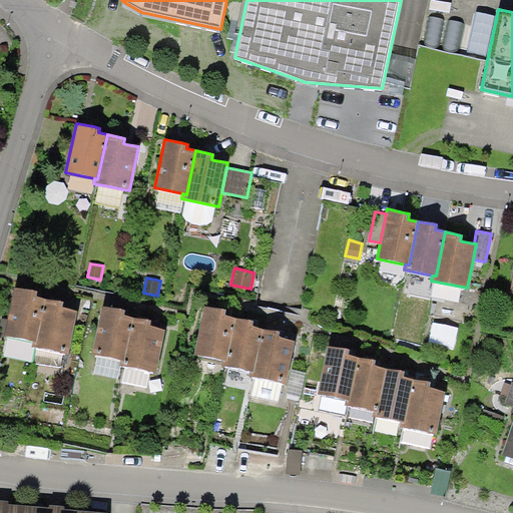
[(37,342),(45,299),(37,297),(38,292),(29,290),(14,287),(5,336),(32,342),(37,342)]
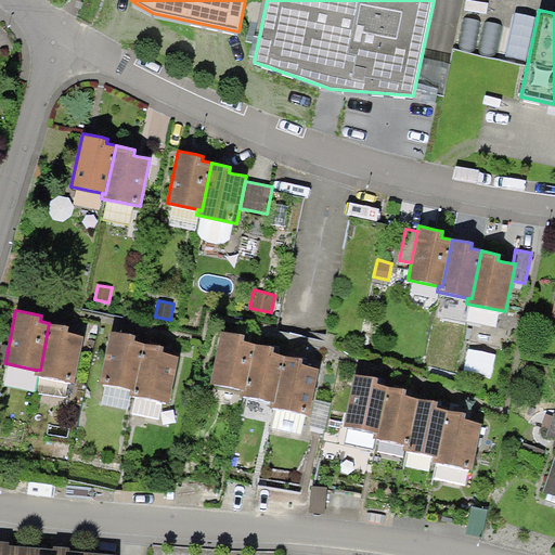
[(61,325),(49,323),(40,370),(35,370),(34,375),(74,383),(84,335),(68,332),(69,326),(61,325)]
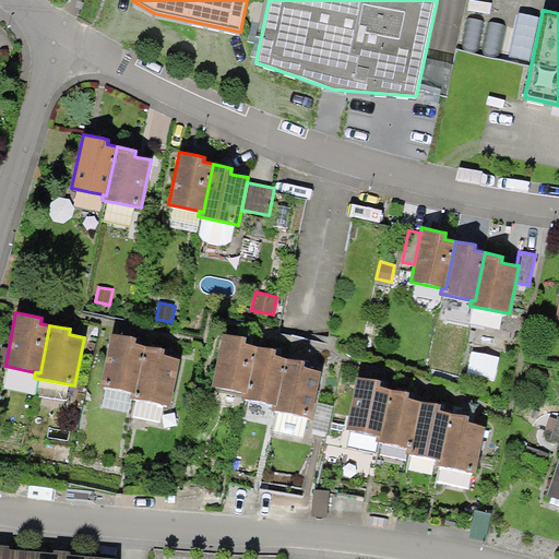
[(137,393),(146,345),(137,343),(138,339),(129,336),(111,333),(100,385),(107,387),(132,392),(137,393)]
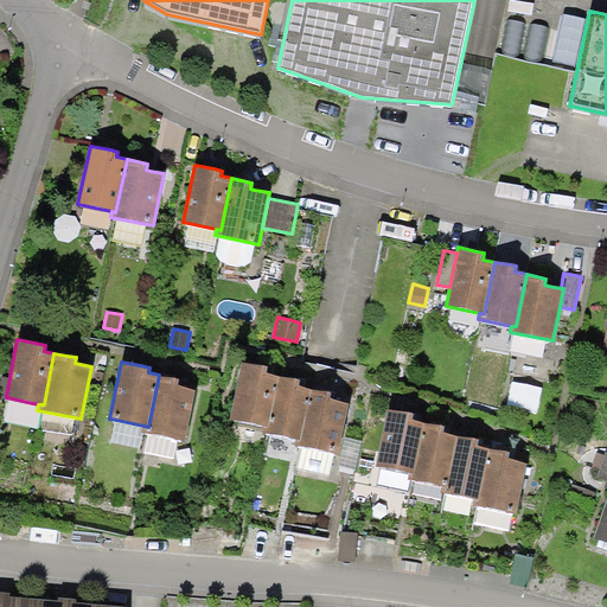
[(268,427),(279,375),(267,372),(268,366),(257,364),(243,362),(231,420),(263,426),(268,427)]
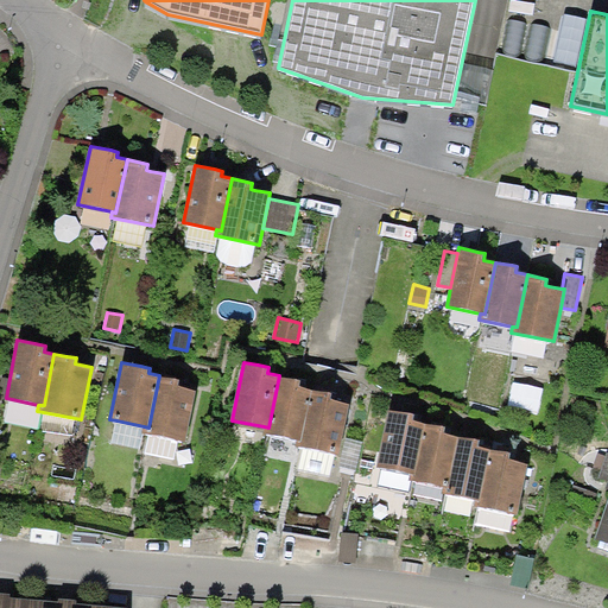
[(173,378),(159,375),(149,428),(144,426),(143,434),(149,435),(178,441),(185,442),(196,390),(179,386),(181,380),(173,378)]
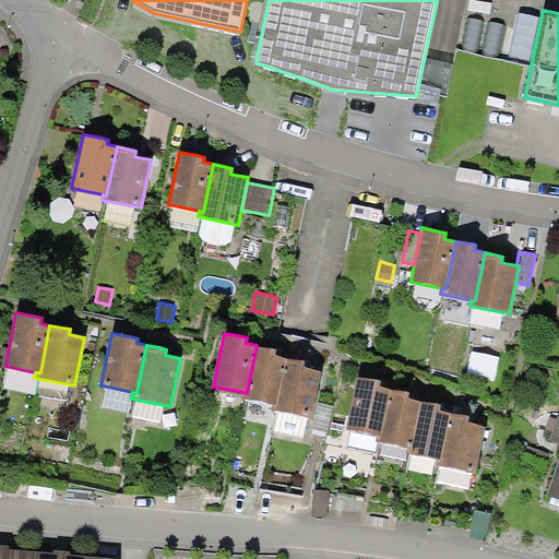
[(277,405),(287,357),(275,355),(276,349),(270,348),(257,345),(247,393),(242,392),(241,397),(272,404),(277,405)]
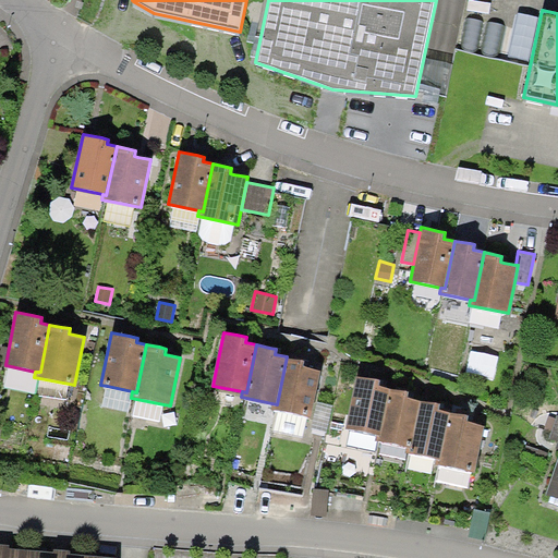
[(270,409),(277,410),(273,431),(303,437),(307,416),(311,417),(320,370),(303,366),(304,361),(301,360),(287,356),(277,404),(271,403),(270,409)]
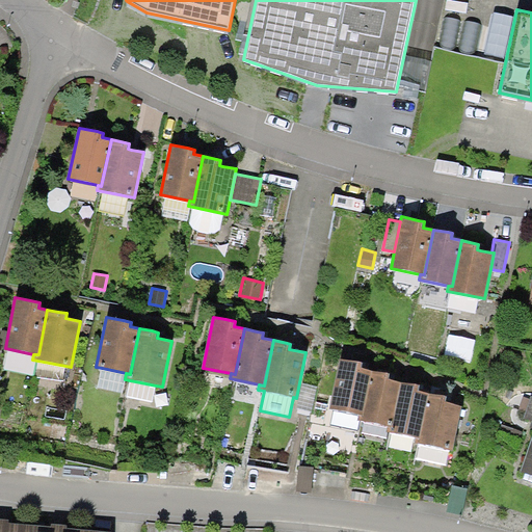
[(364,416),(373,370),(362,368),(363,364),(353,362),(340,358),(329,408),(358,415),(364,416)]
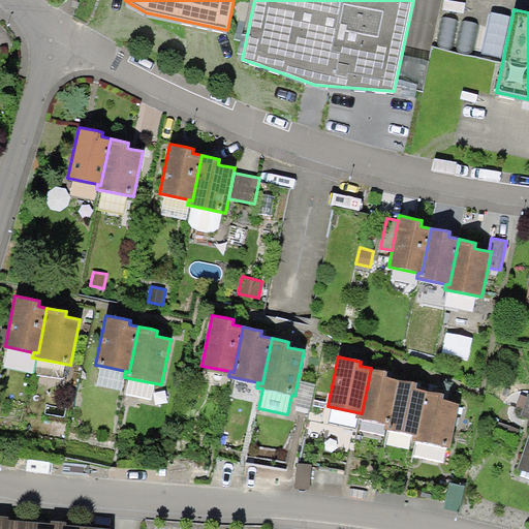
[(124,377),(125,371),(101,366),(97,384),(121,390),(124,377)]
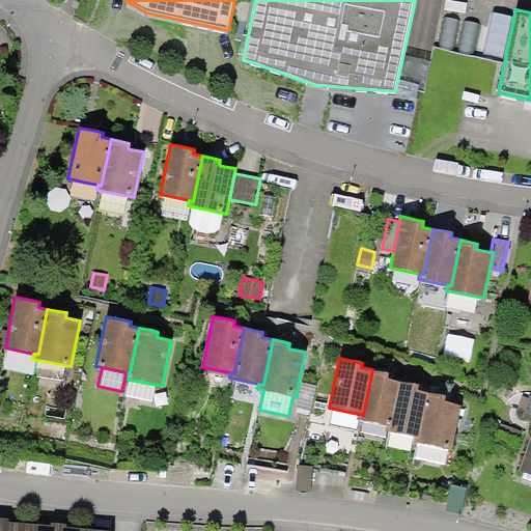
[(392,425),(400,381),(388,378),(389,372),(384,371),(372,369),(363,415),(358,414),(357,418),(386,424),(392,425)]
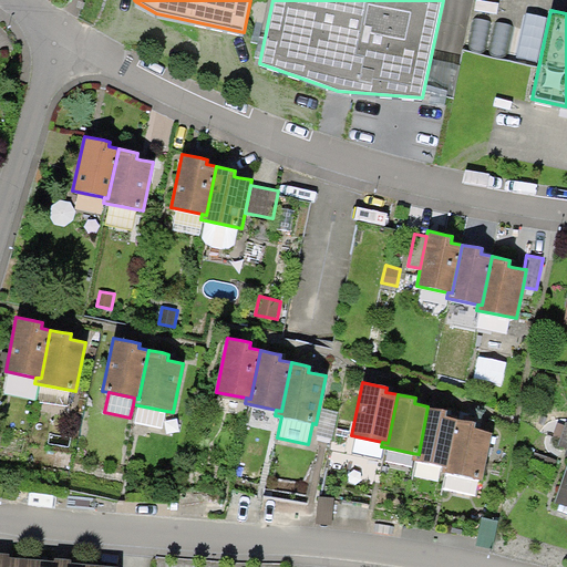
[(162,429),(166,411),(138,405),(135,423),(162,429)]
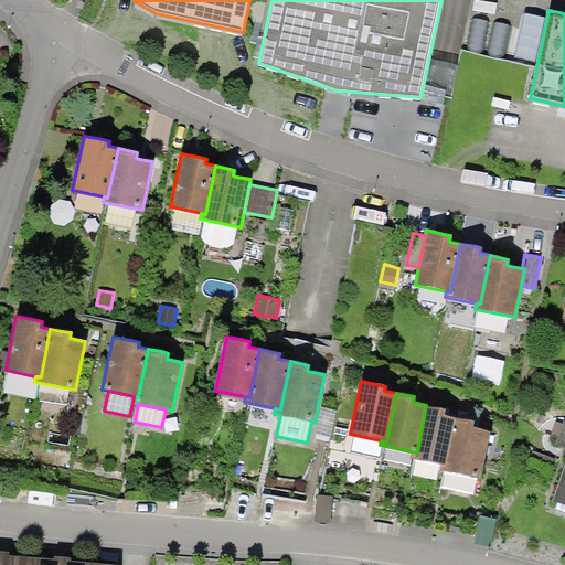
[(446,465),(456,416),(446,415),(447,408),(440,407),(426,405),(417,452),(411,451),(409,458),(441,464),(446,465)]
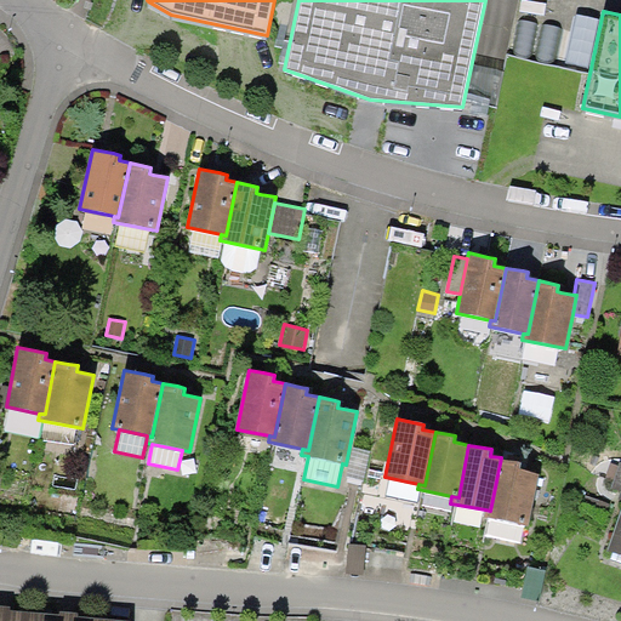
[(514,461),(501,457),(490,511),(485,510),(484,517),(529,525),(540,473),(522,469),(523,462),(514,461)]
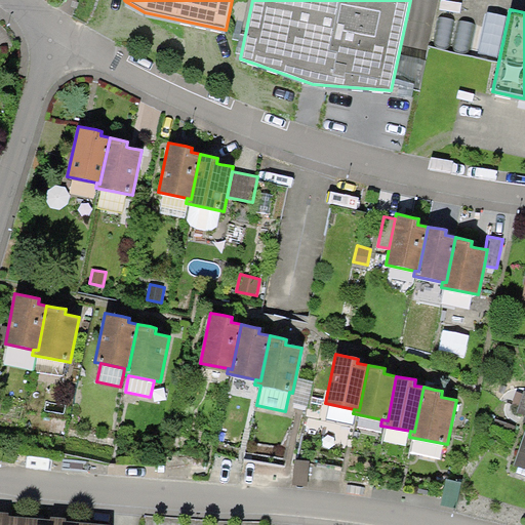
[(524,431),(514,466),(518,467),(516,473),(524,476),(524,431)]
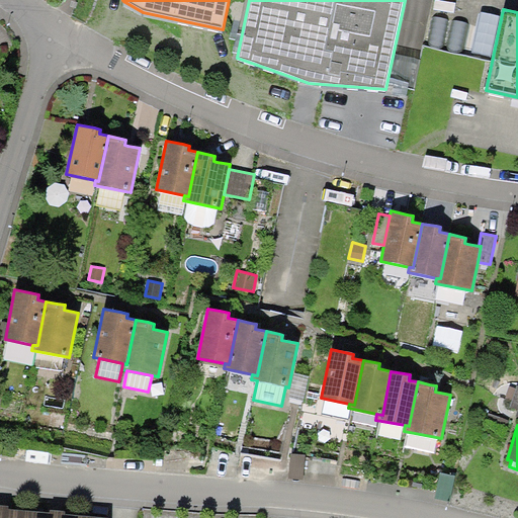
[(306,455),(290,455),(290,479),(306,479),(306,455)]
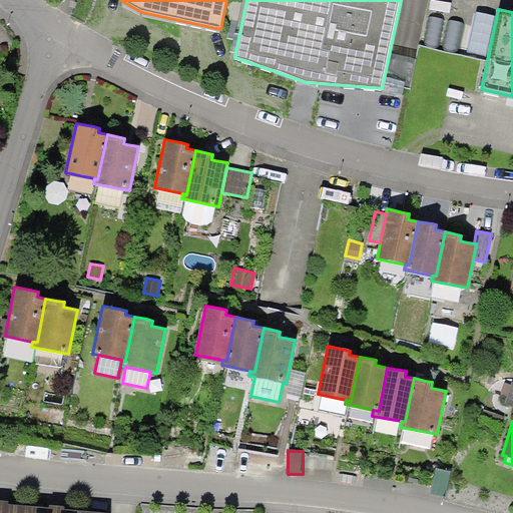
[(0,512),(26,512),(27,505),(9,504),(9,501),(3,500),(0,499),(0,512)]
